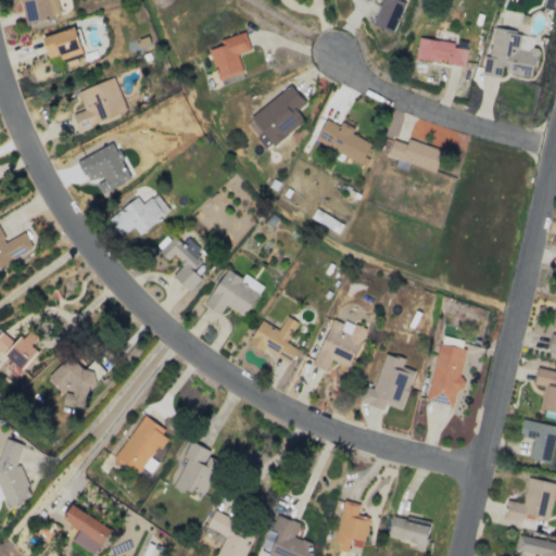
[(22,0),(26,22),(61,16),(59,0),(22,0)]
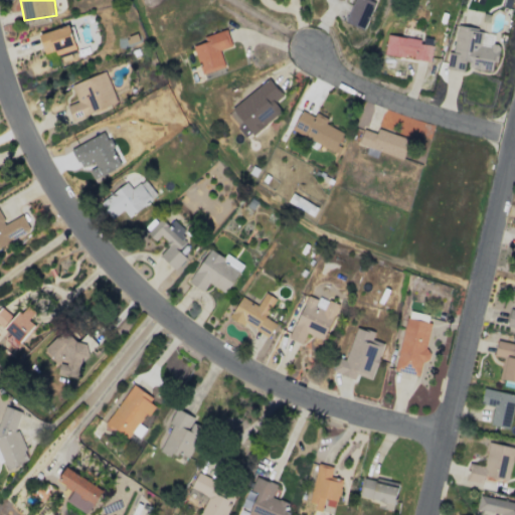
[(353,0),(345,22),(364,29),(374,0),(353,0)]
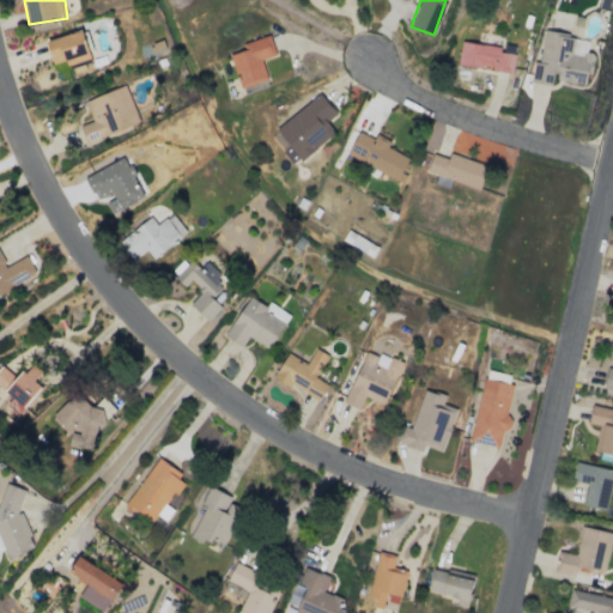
[(53,65),(67,59),(72,72),(93,65),(79,29),(44,42),(53,65)]
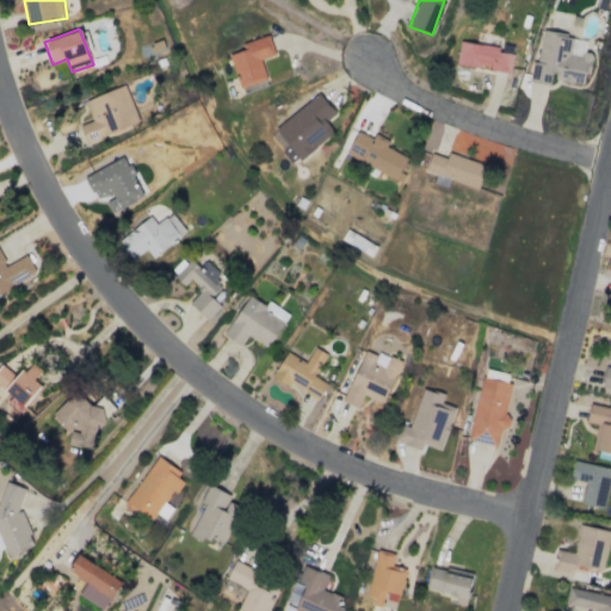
[(586,39),(539,32),(531,82),(550,86),(551,80),(582,85),(584,74),(590,74),(592,54),(584,53),(586,39)]
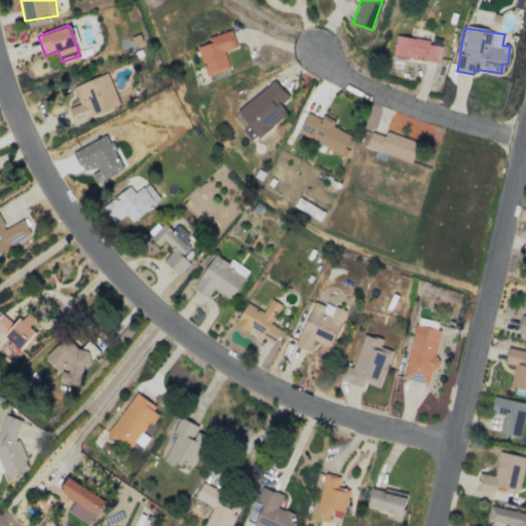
[(229,68),(224,51),(236,48),(231,30),(207,37),(209,43),(197,46),(205,75),(229,68)]
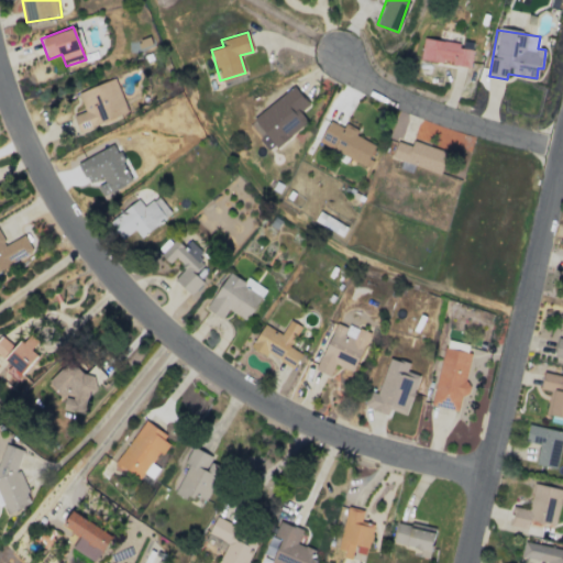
[(460,42),(422,39),(420,61),(471,65),(472,50),(460,48),(460,42)]
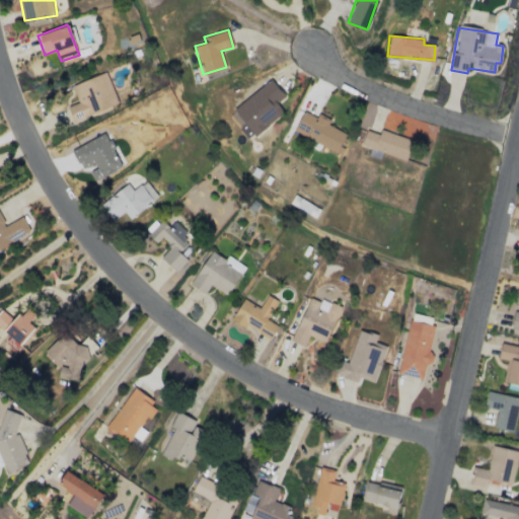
[(71,85),(78,102),(67,106),(73,122),(118,104),(105,72),(71,85)]
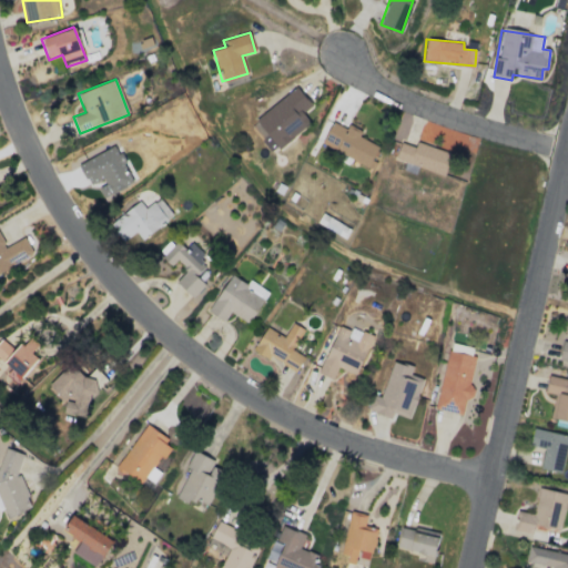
[(255,121),(280,149),(310,122),(302,113),(312,105),(295,87),(255,121)]
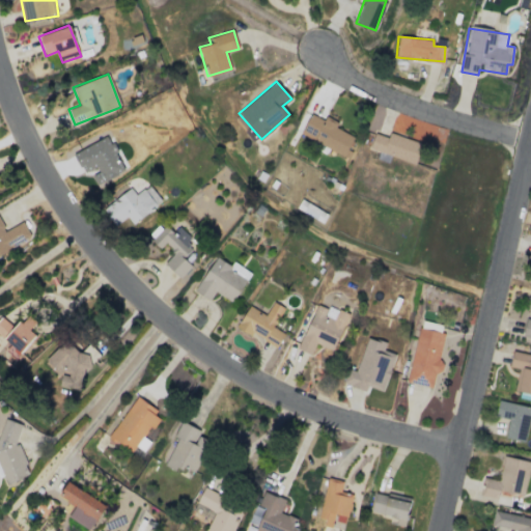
[(344,156),(354,137),(335,128),(337,122),(326,116),(323,120),(310,114),(300,133),(344,156)]
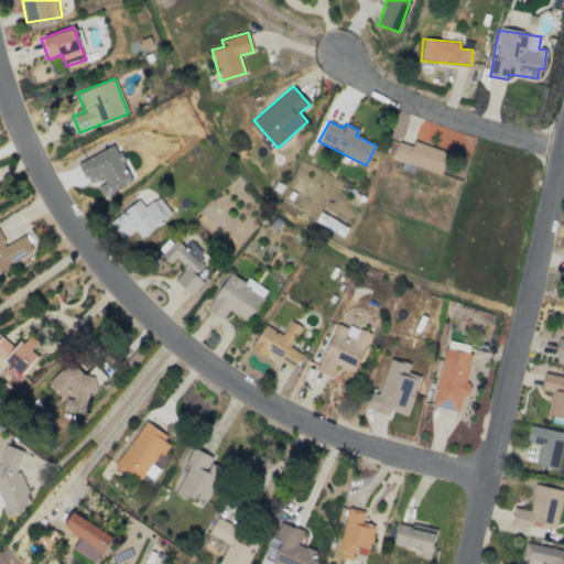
[(442,173),(447,152),(413,141),(412,145),(397,141),(392,159),(442,173)]
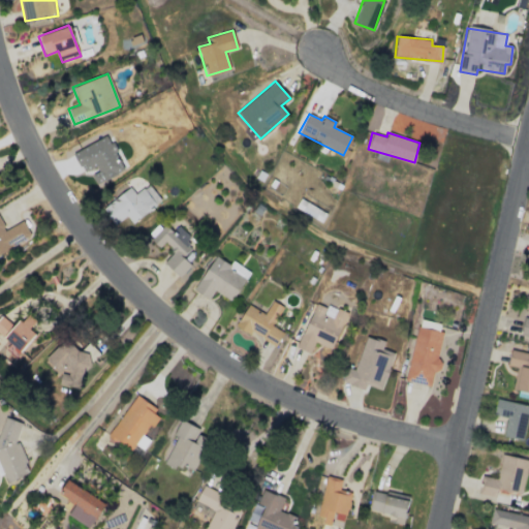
[(72,153),(83,174),(92,169),(99,182),(127,167),(110,134),(72,153)]
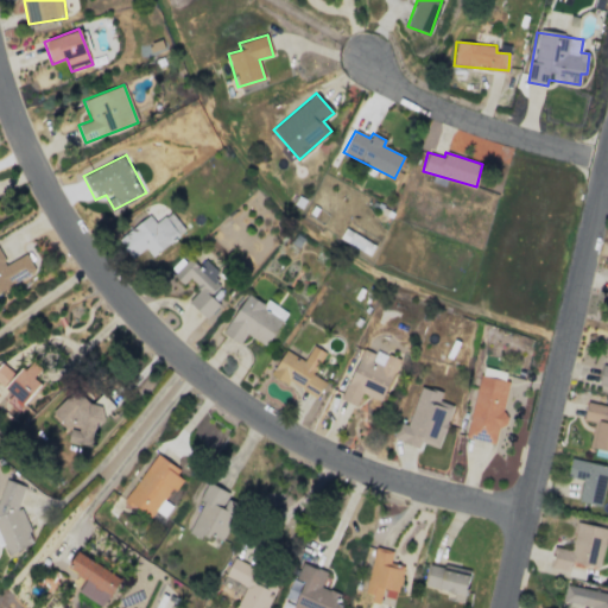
[(149,215),(116,240),(131,259),(145,247),(152,257),(185,230),(170,211),(154,223),(149,215)]
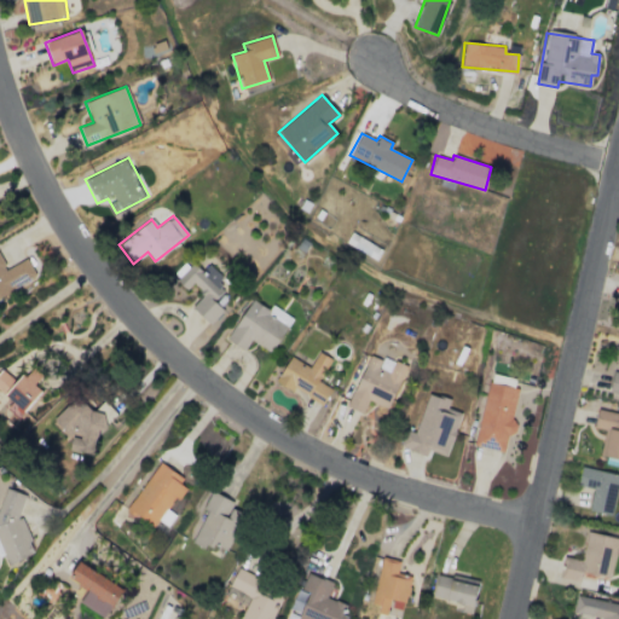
[(0,295),(36,278),(27,259),(6,268),(0,256),(0,295)]
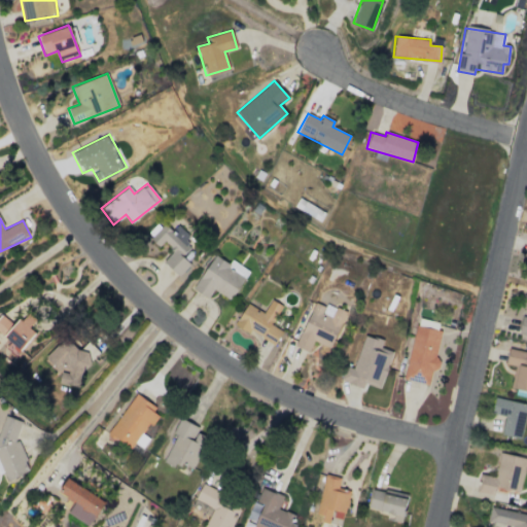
[(149,238),(157,246),(164,241),(173,250),(163,261),(178,276),(189,264),(181,255),(190,246),(184,241),(189,236),(178,224),(172,231),(164,223),(149,238)]
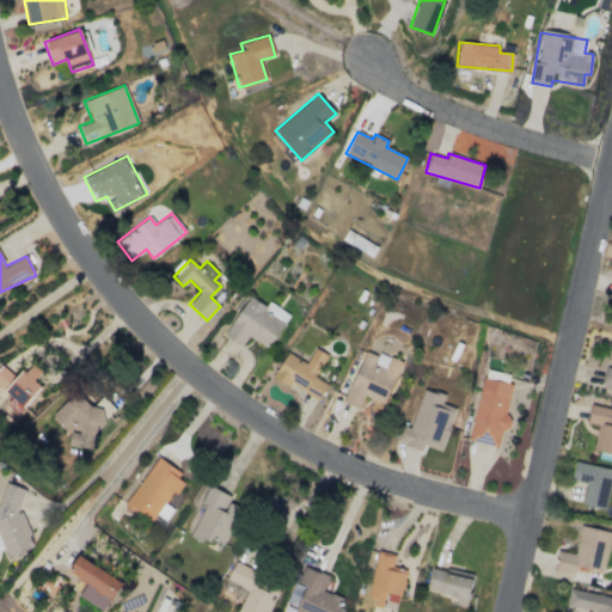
[(289,314),(268,301),(265,306),(249,295),(224,335),(240,346),(248,336),(268,349),(289,314)]
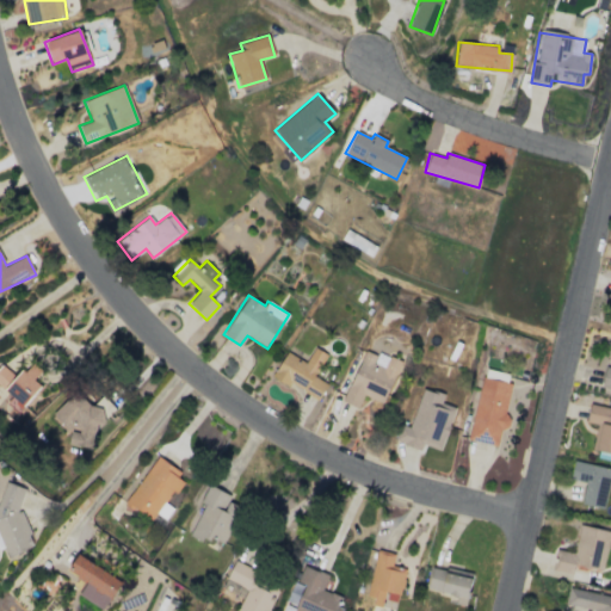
[(285,351),(272,375),(319,401),(328,384),(314,376),(326,353),(314,347),(306,363),(285,351)]
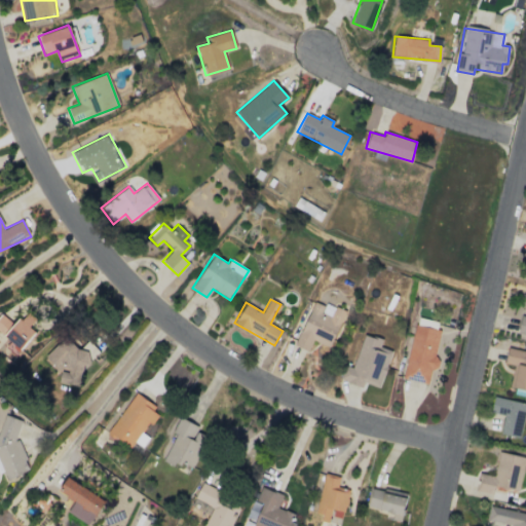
[(344,311),(313,300),(295,346),(308,351),(312,340),(330,347),(344,311)]
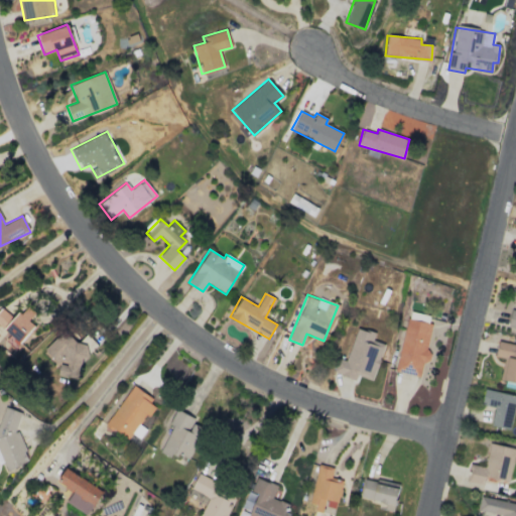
[(13,319),(1,307),(0,308),(0,326),(18,343),(36,324),(22,310),(13,319)]
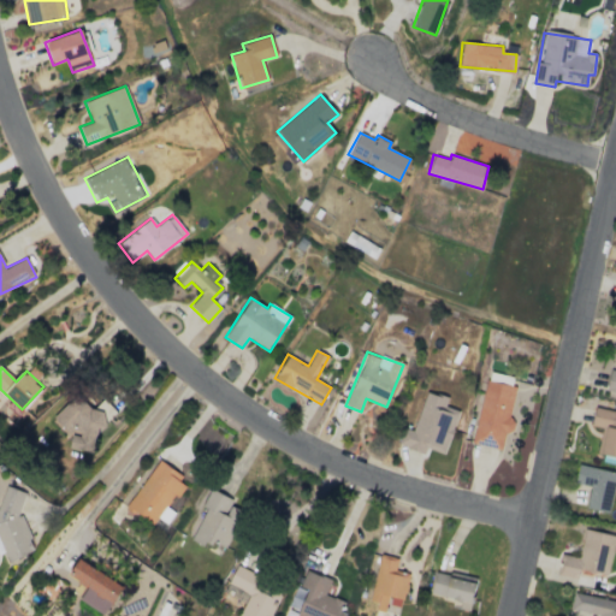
[(615,371),(610,369),(605,389),(615,391),(615,371)]
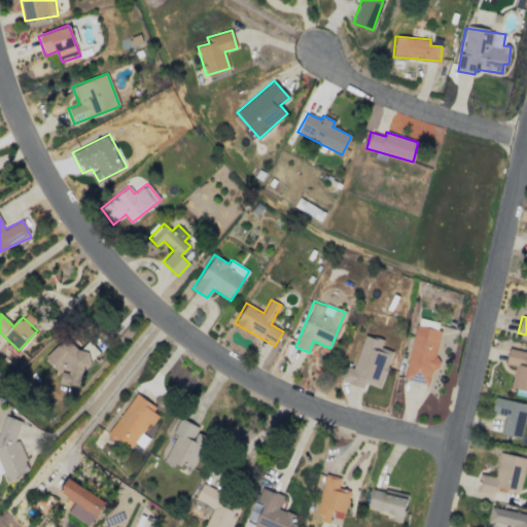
[(434,358),(441,330),(416,324),(402,379),(430,385),(436,358),(434,358)]
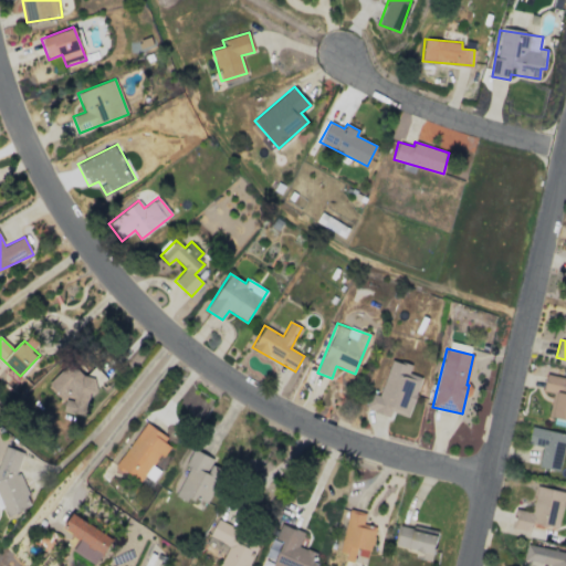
[(379,396),(369,392),(365,409),(389,417),(391,412),(409,418),(421,377),(409,373),(411,366),(390,359),(379,396)]
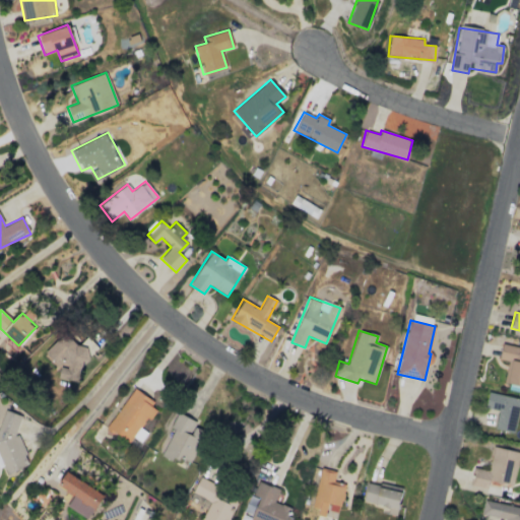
[(58,379),(77,382),(79,368),(88,360),(89,353),(96,347),(87,336),(77,345),(67,334),(63,333),(44,351),(57,366),(60,363),(68,364),(59,373),(58,379)]
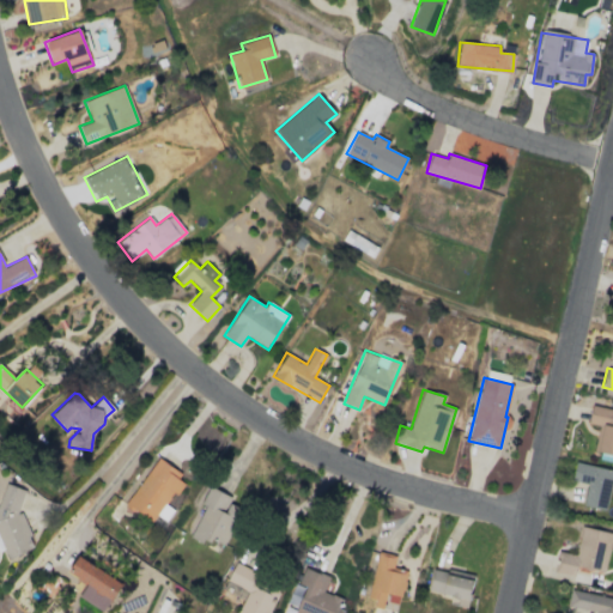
[(612,454),(612,408),(590,406),(588,424),(598,425),(594,453),(612,454)]
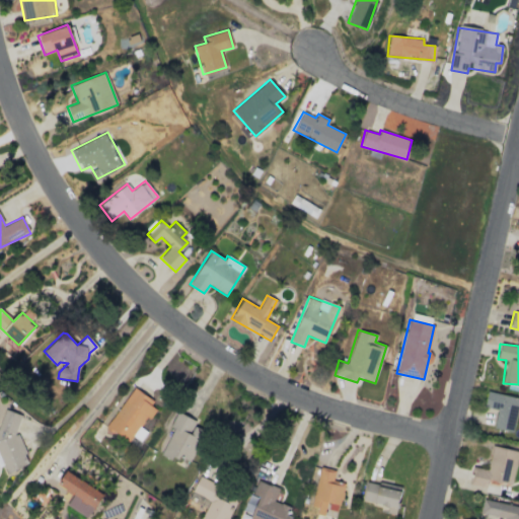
[(133,388),(106,427),(128,442),(133,435),(140,440),(145,432),(140,429),(156,405),(133,388)]
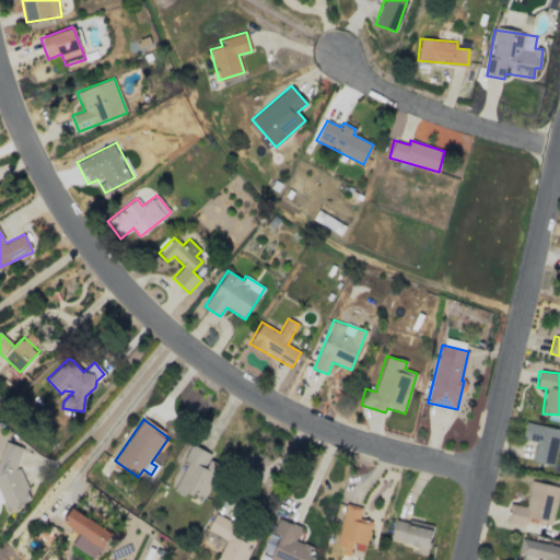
[(559,428),(524,423),(522,440),(536,441),(533,462),(555,465),(559,428)]
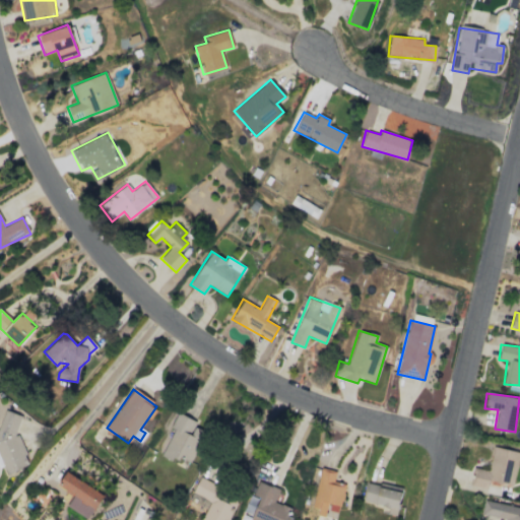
[(21,415),(4,409),(0,420),(0,459),(6,474),(28,466),(25,456),(25,454),(19,436),(15,435),(21,415)]
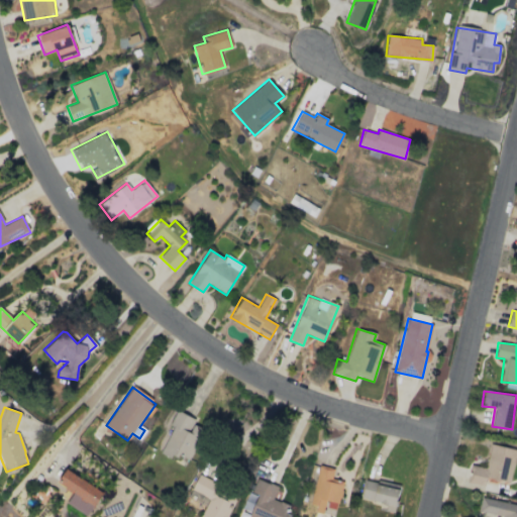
[(173,426),(162,450),(188,462),(203,428),(192,424),(195,418),(176,410),(169,425),(173,426)]
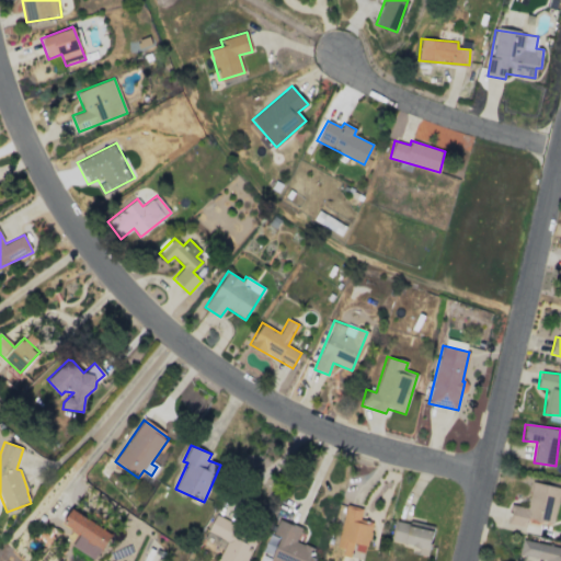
[(560,488),(531,482),(527,507),(511,504),(507,524),(525,527),(527,517),(552,523),(560,488)]
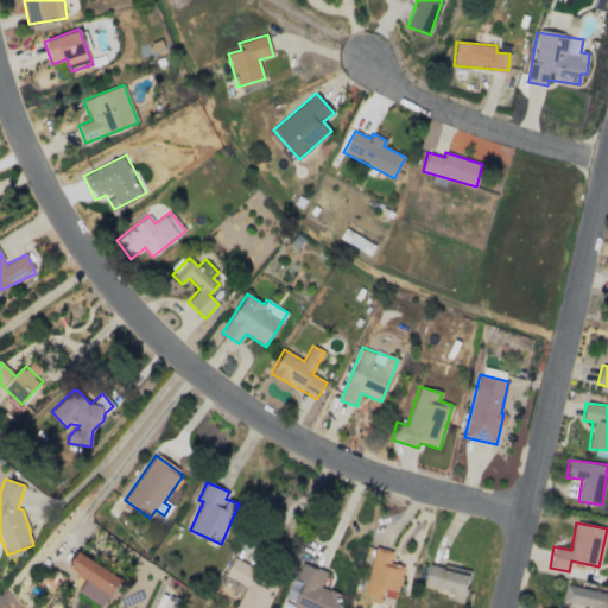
[(380,601),(381,595),(396,599),(404,567),(390,563),(392,552),(375,548),(362,596),(380,601)]
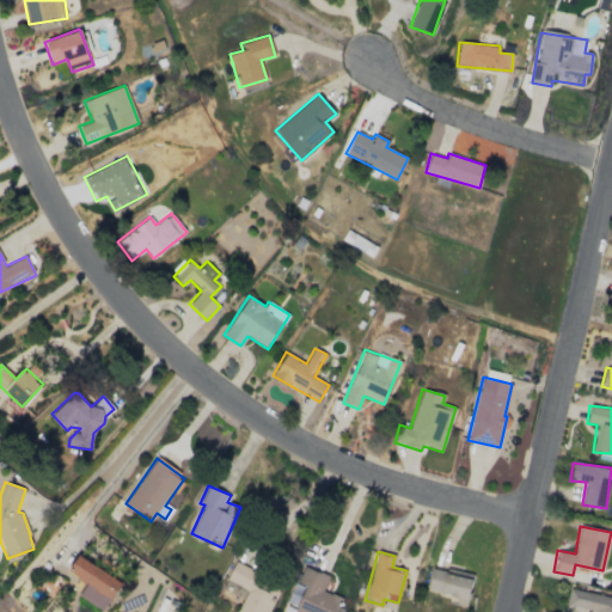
[(78,597),(104,611),(121,581),(77,556),(67,571),(86,582),(78,597)]
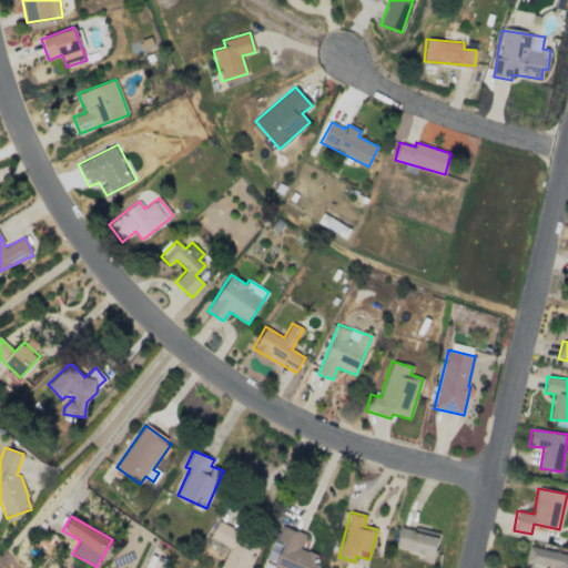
[(206,545),(225,555),(219,567),(247,567),(260,544),(216,524),(206,545)]
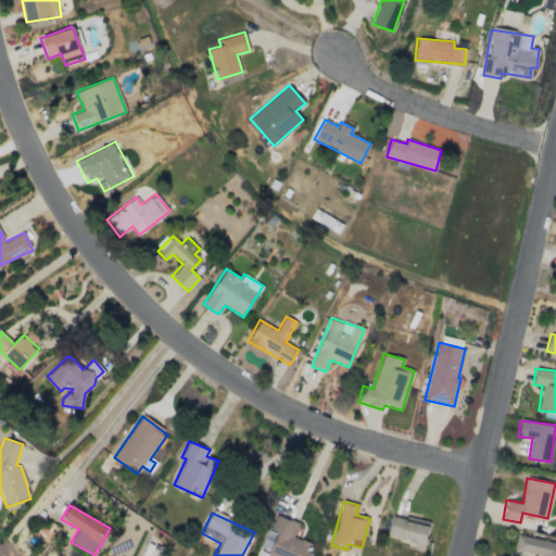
[(298,522),(274,514),(262,547),(268,551),(265,555),(304,555),(310,543),(293,536),(298,522)]
